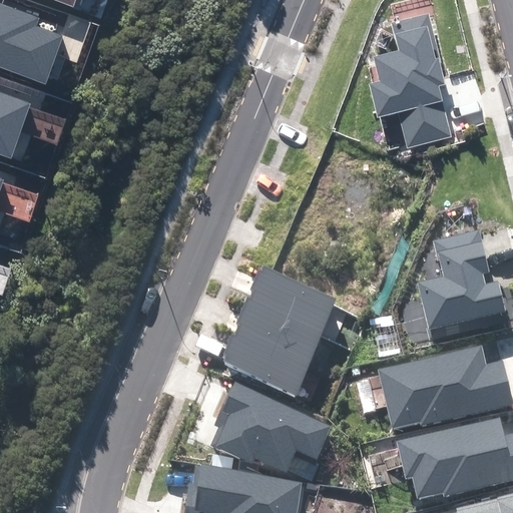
[(0,66),(45,83),(63,35),(37,26),(40,18),(0,3),(0,66)]
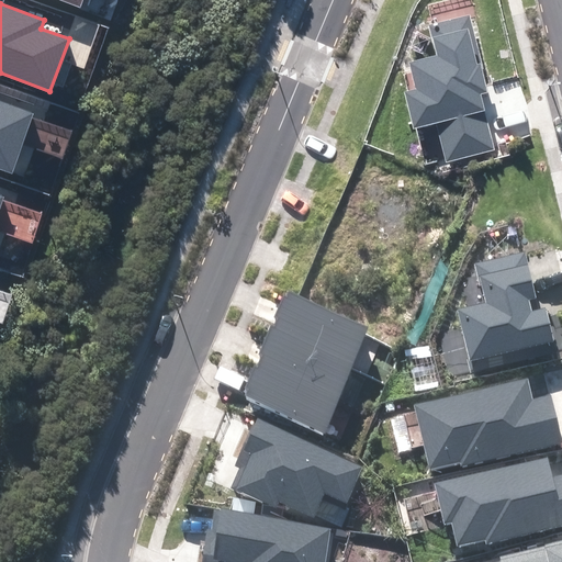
[(447,161),(494,149),(480,94),(489,92),(482,69),(484,68),(470,15),(428,25),(436,55),(408,62),(415,89),(404,91),(413,128),(437,123),(447,161)]
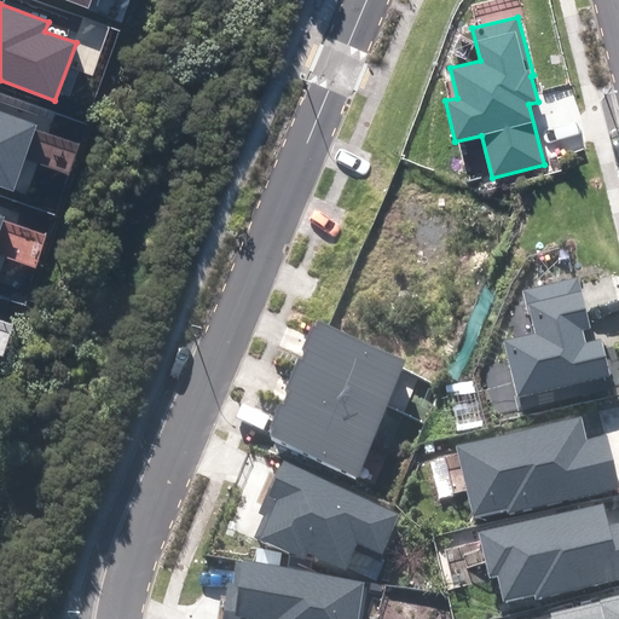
[(0,184),(12,189),(36,126),(0,113),(0,184)]
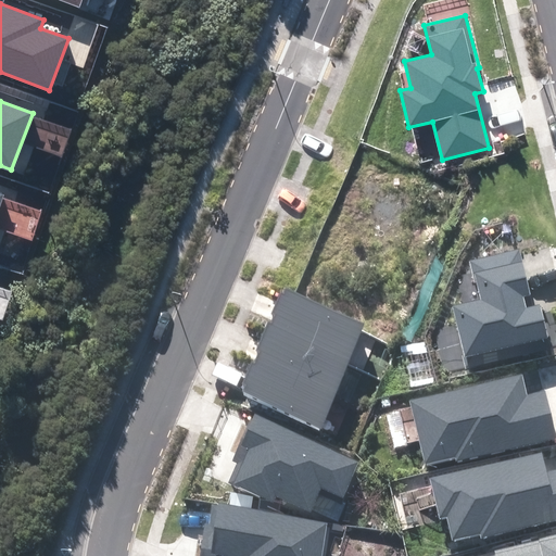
[(531,294),(519,249),(468,262),(474,285),(477,283),(480,300),(453,306),(466,355),(463,355),(466,368),(551,348),(540,304),(526,308),(522,297),(531,294)]
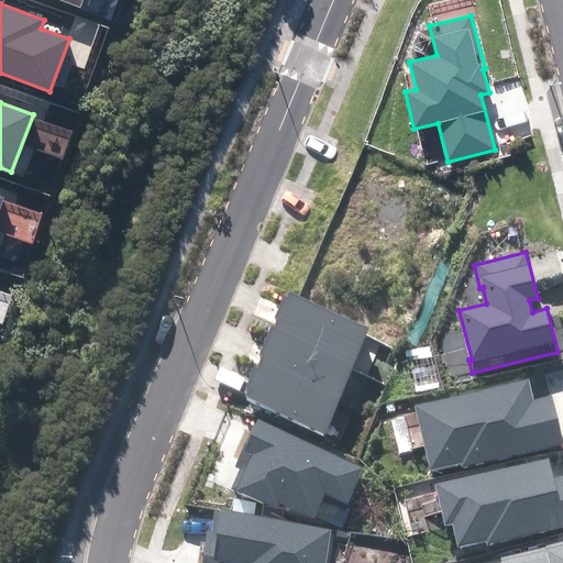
[(353,367),(371,328),(287,291),(269,331),(353,367)]
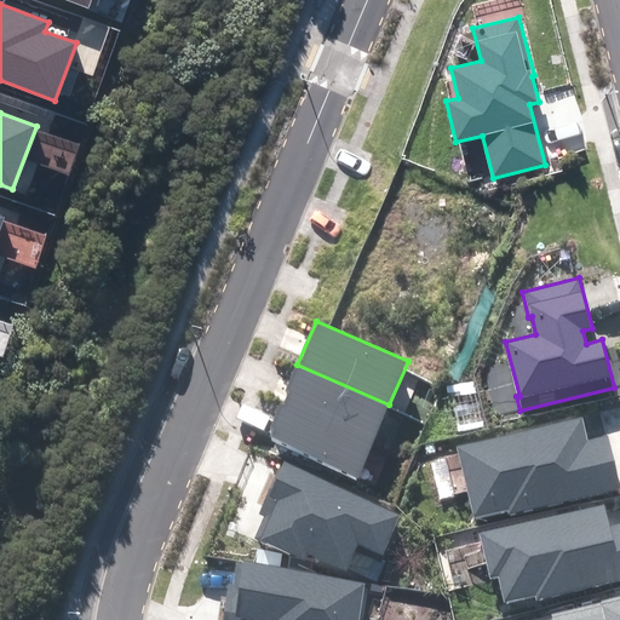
[(372,442),(389,405),(297,365),(286,390),(290,391),(285,405),(372,442)]
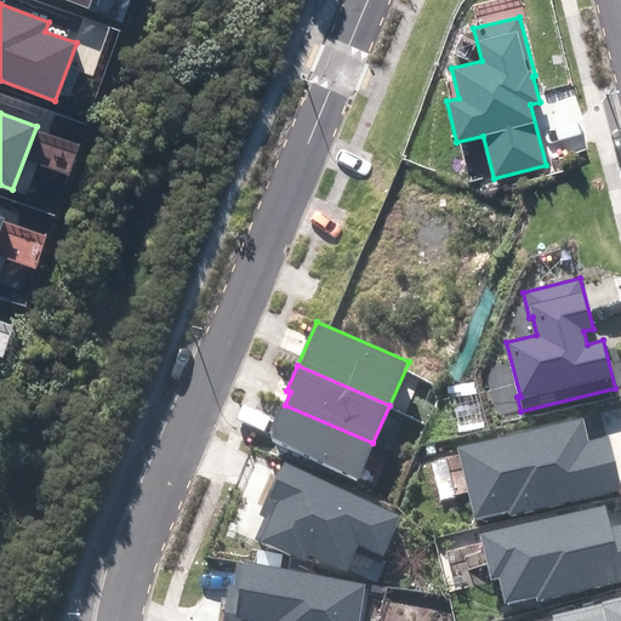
[(372,443),(285,405),(280,403),(266,438),(358,478),(372,443)]
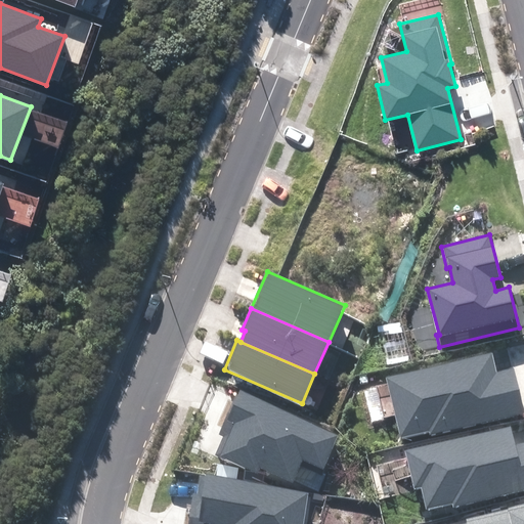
[(497,372),(492,352),(386,377),(401,437),(430,431),(431,435),(523,412),(513,368),(497,372)]
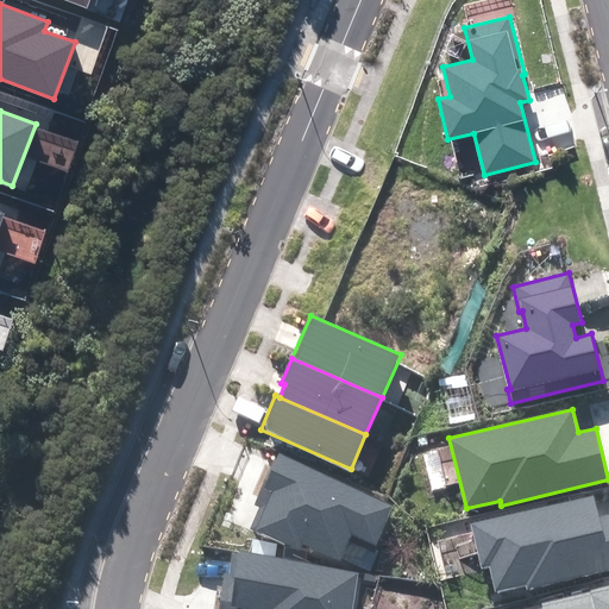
[(376,546),(394,506),(280,456),(269,482),(265,481),(255,504),(261,508),(251,529),(301,551),(303,545),(340,560),(352,534),(376,546)]
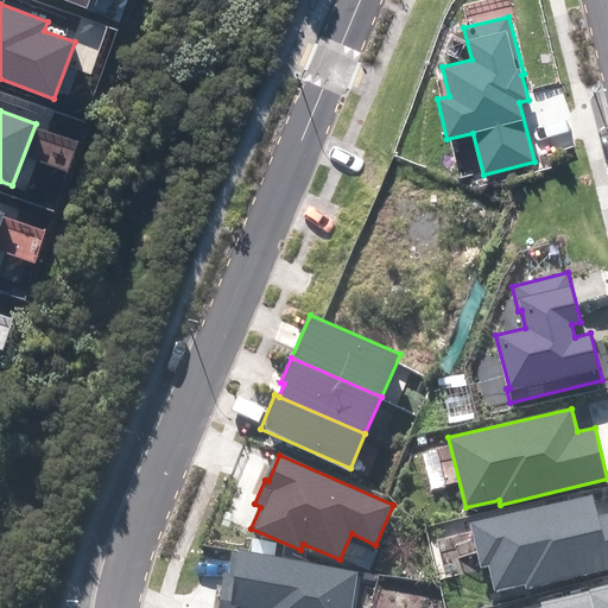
[(607,513),(599,515),(594,495),(470,524),(481,568),(489,565),(495,590),(525,583),(526,588),(607,569),(607,513)]
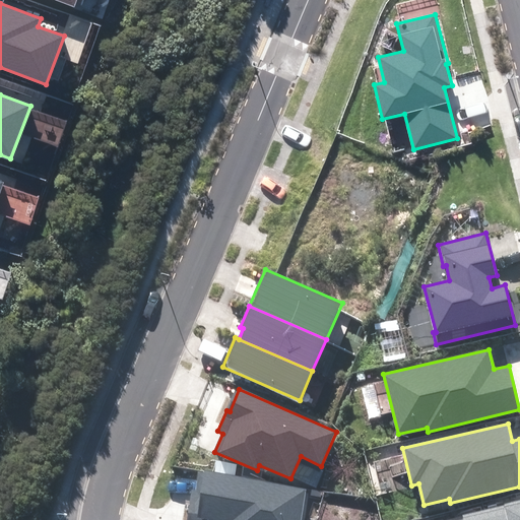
[(302,519),(308,489),(199,471),(196,491),(192,490),(187,519),(302,519)]
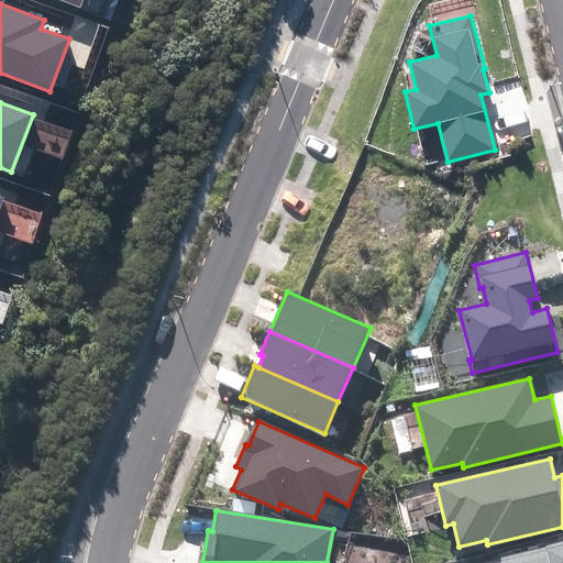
[(562,562),(562,542),(525,552),(526,562),(562,562)]
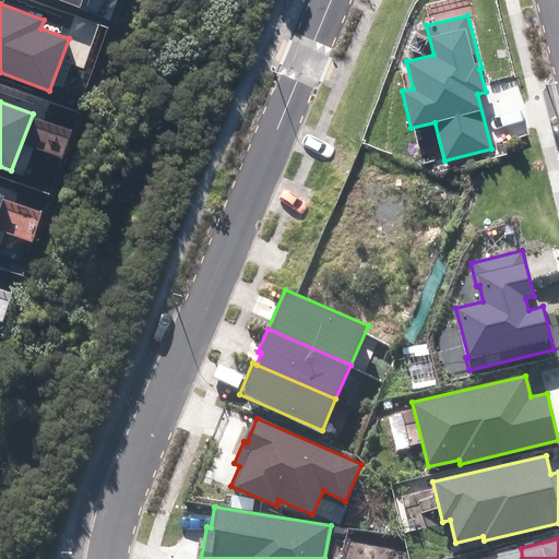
[(522,558),(521,548),(474,558),(522,558)]
